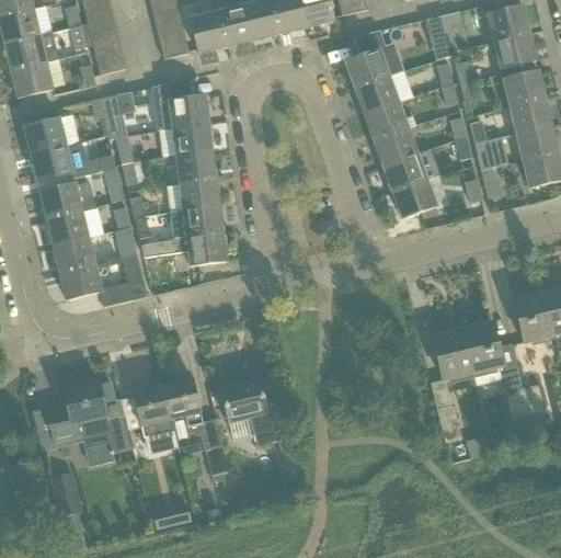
[(0,0),(0,15),(33,8),(31,0),(0,0)]
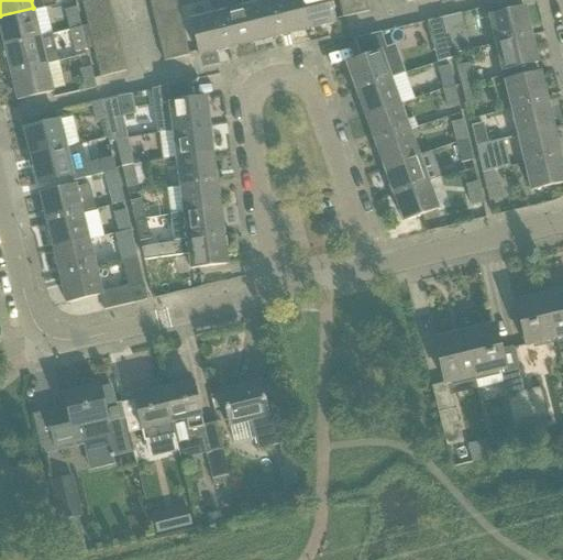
[(81,0),(84,8),(85,13),(111,8),(109,0),(81,0)]
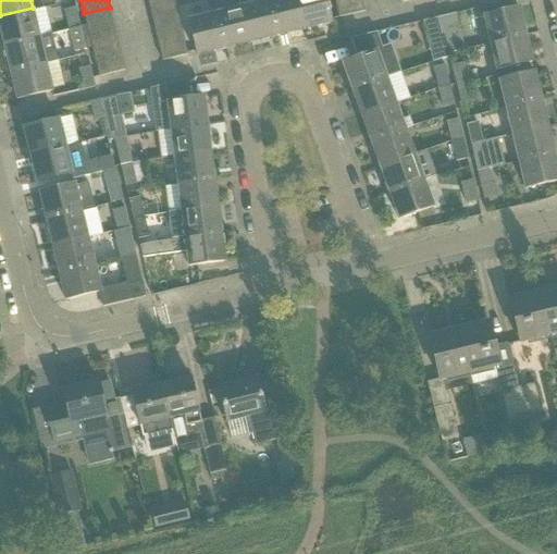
[(175,3),(174,0),(148,0),(150,10),(175,3)]
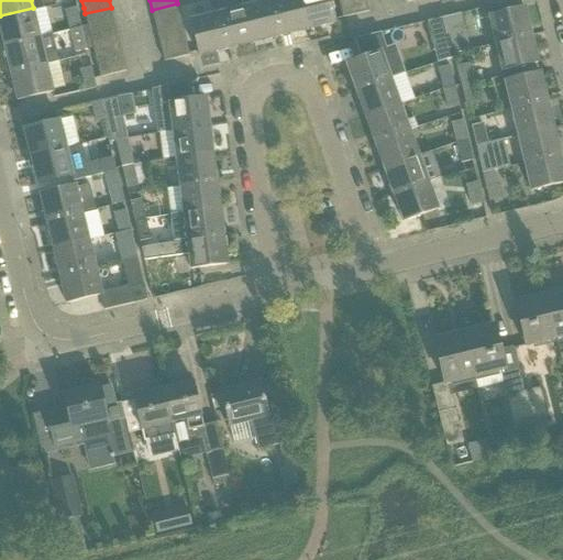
[(279,33),(271,0),(262,0),(244,4),(253,40),(279,33)]
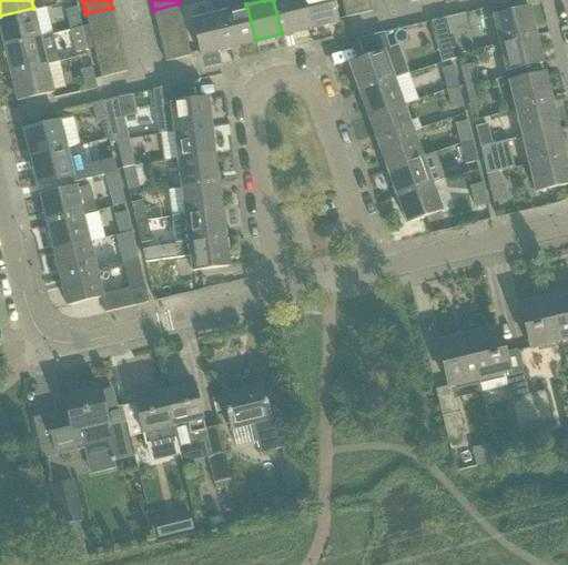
[(310,28),(302,0),(273,0),(282,33),(310,28)]
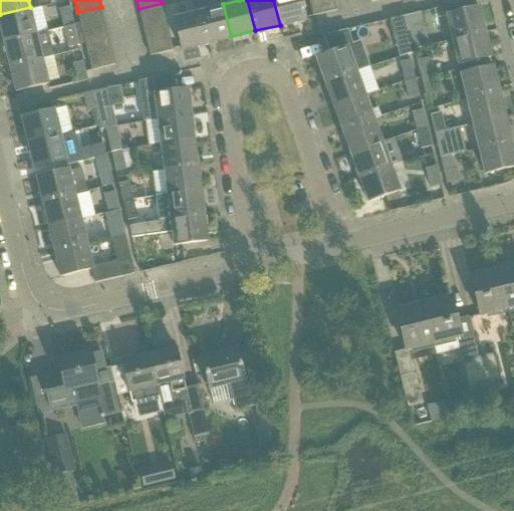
[(273,0),(280,25),(305,19),(300,0),(273,0)]
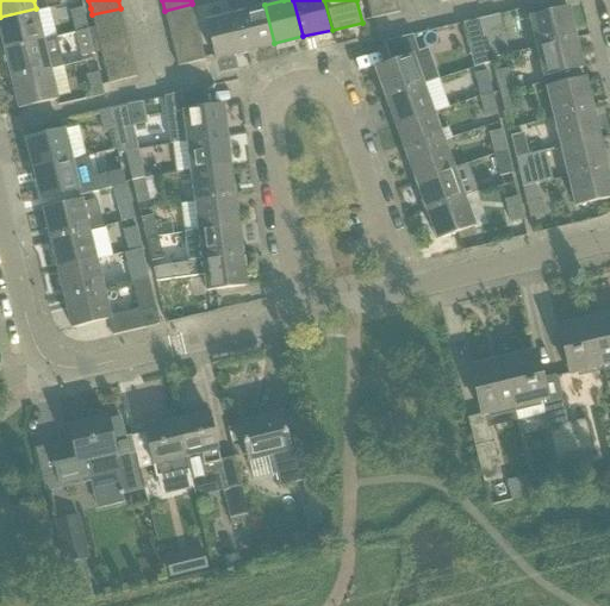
[(399,10),(396,0),(377,0),(367,2),(371,17),(399,10)]
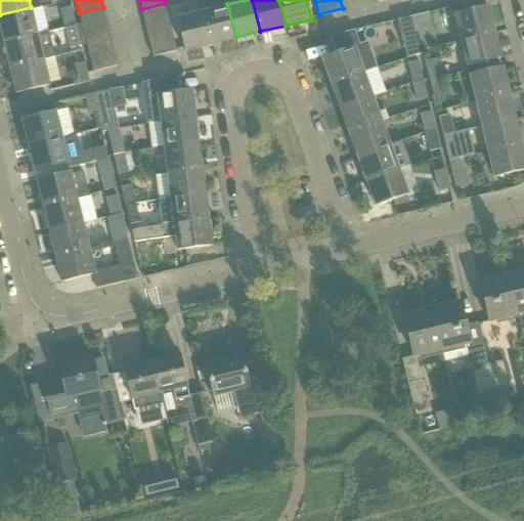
[(168,14),(165,3),(141,9),(144,20),(168,14)]
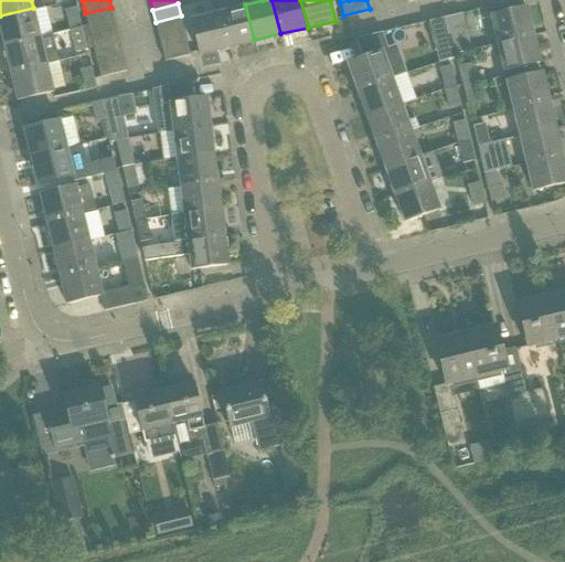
[(82,25),(76,4),(65,7),(71,28),(82,25)]
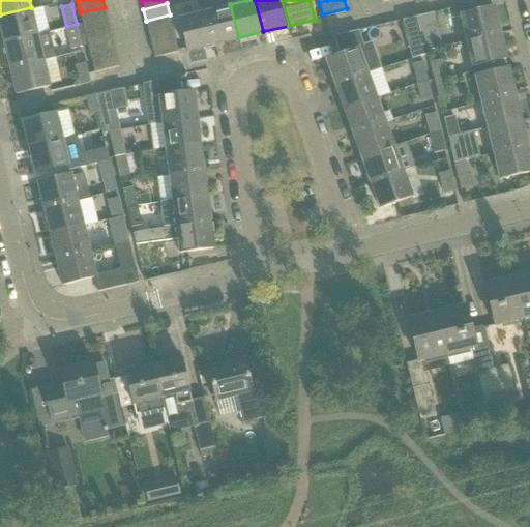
[(238,37),(230,4),(205,10),(212,44),(238,37)]
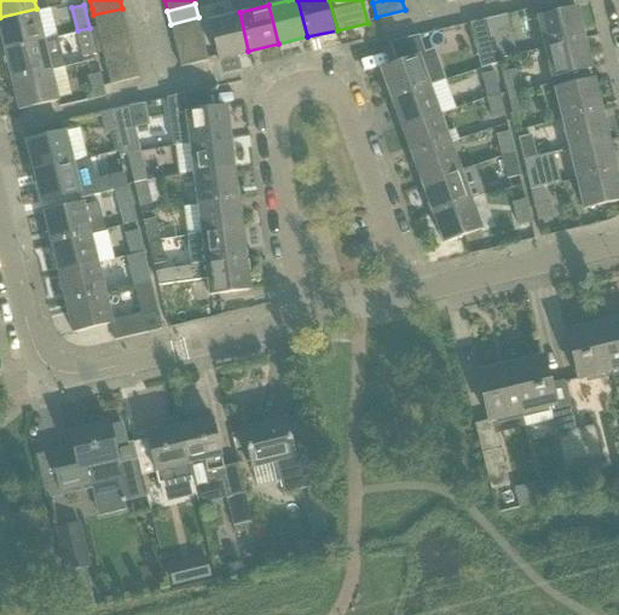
[(576,7),(537,16),(544,46),(583,36),(576,7)]
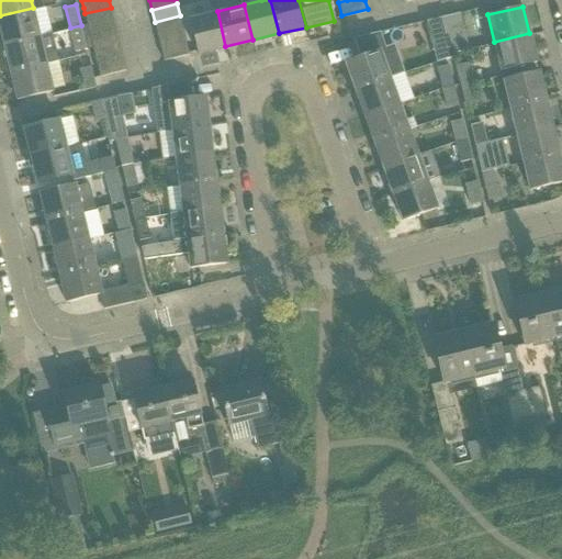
[(40,35),(33,8),(0,15),(0,28),(3,44),(40,35)]
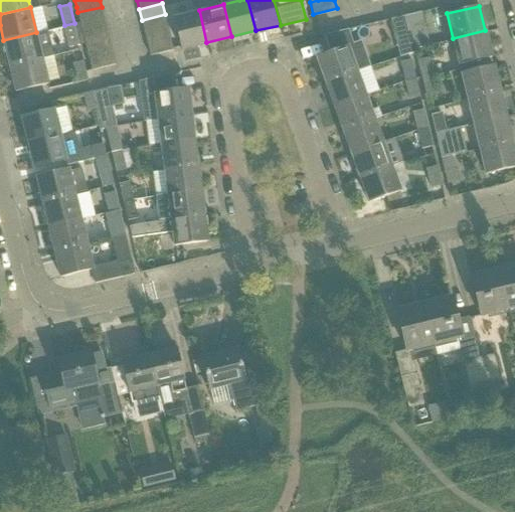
[(104,17),(102,7),(77,12),(79,22),(80,23),(104,17)]
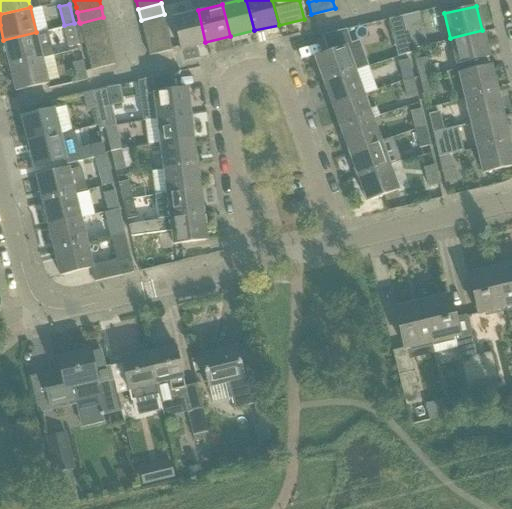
[(411,11),(400,13),(405,31),(408,31),(422,27),(418,9),(411,11)]
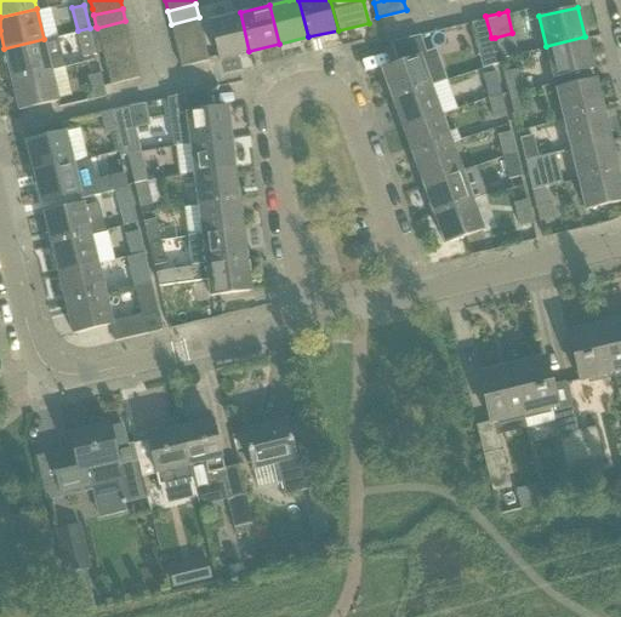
[(249,51),(240,12),(210,20),(218,58),(249,51)]
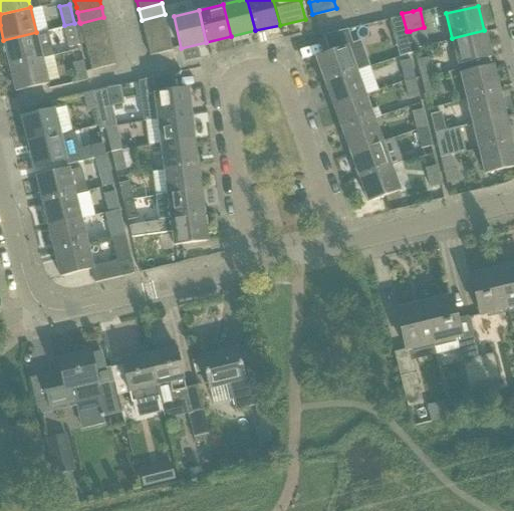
[(407,31),(402,13),(392,16),(397,34),(407,31)]
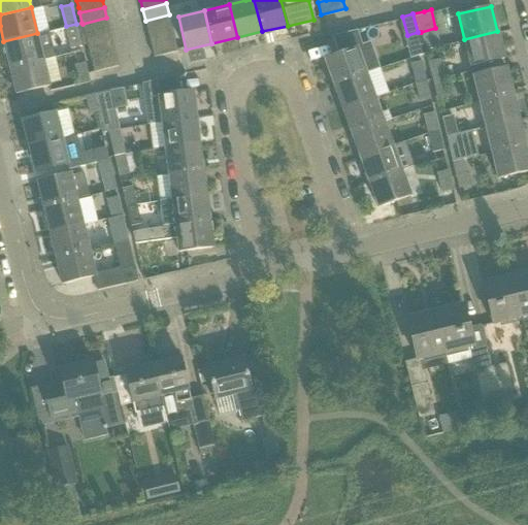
[(171,26),(169,14),(145,21),(147,32),(171,26)]
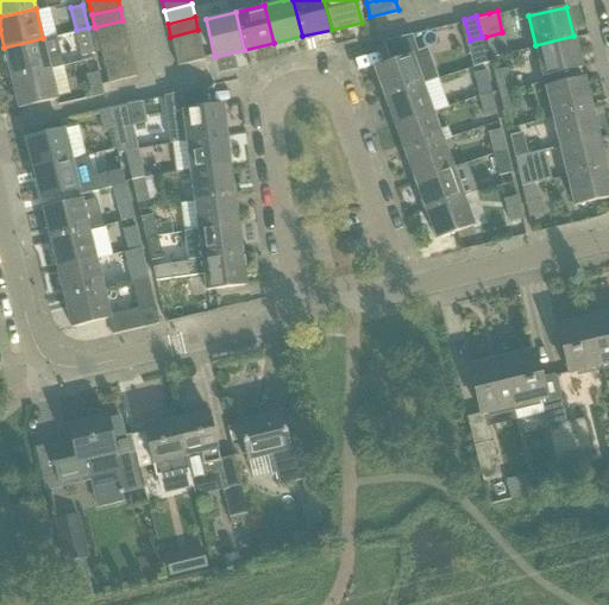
[(126,33),(123,20),(95,27),(98,41),(126,33)]
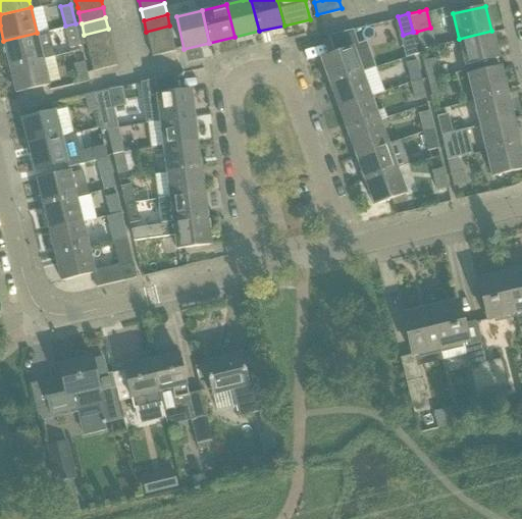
[(84,35),(82,23),(81,22),(75,23),(65,26),(70,49),(81,46),(80,40),(85,39),(84,35)]
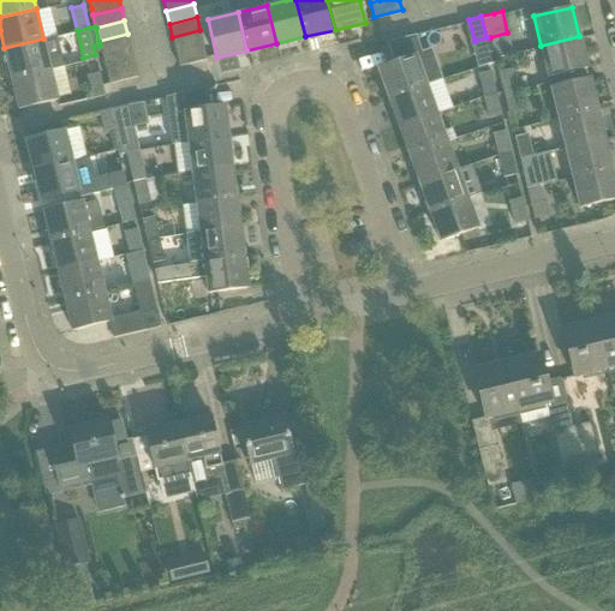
[(203,43),(199,30),(172,37),(175,49),(203,43)]
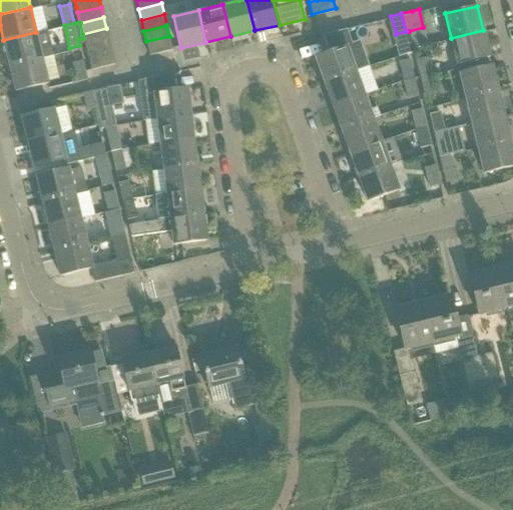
[(108,39),(106,28),(82,34),(83,38),(85,45),(108,39)]
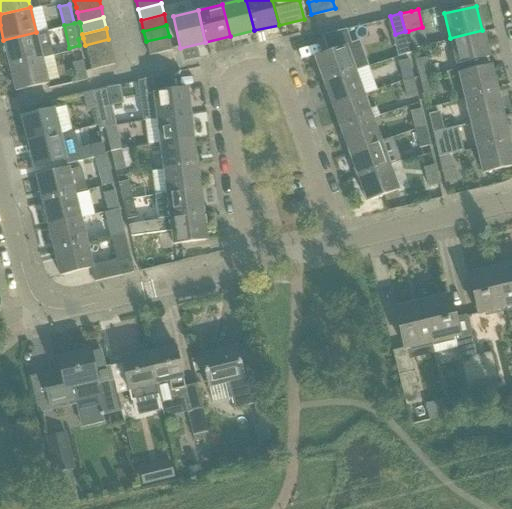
[(328,52),(315,57),(323,81),(355,69),(367,65),(359,41),(352,43),(347,28),(322,34),(328,52)]
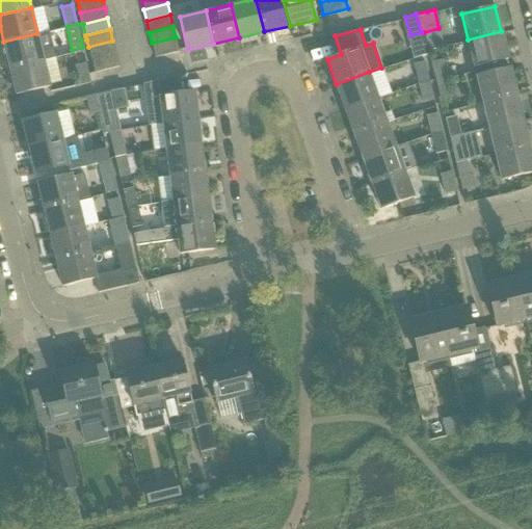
[(3,42),(9,67),(43,58),(55,55),(49,30),(37,33),(3,42)]
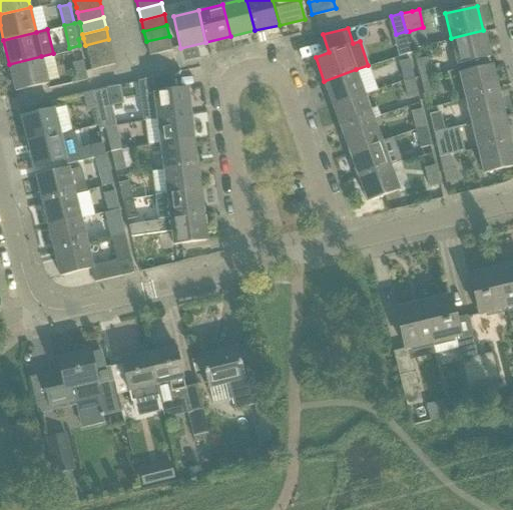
[(489,55),(483,30),(451,38),(457,62),(489,55)]
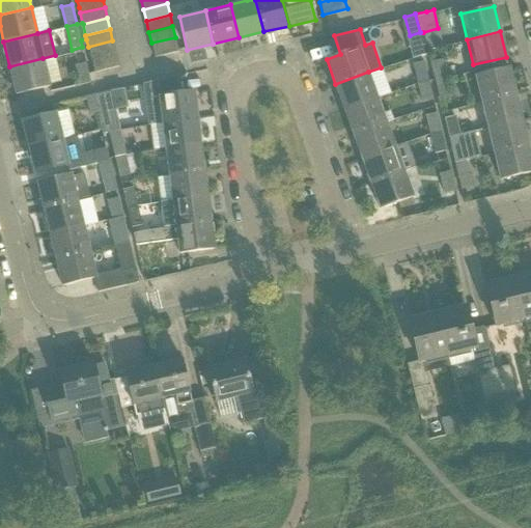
[(178,50),(175,37),(151,43),(155,56),(178,50)]
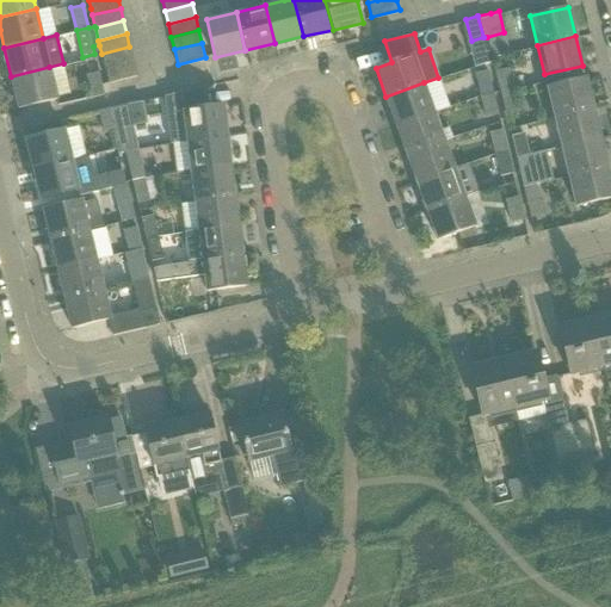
[(133,60),(129,47),(102,54),(105,67),(133,60)]
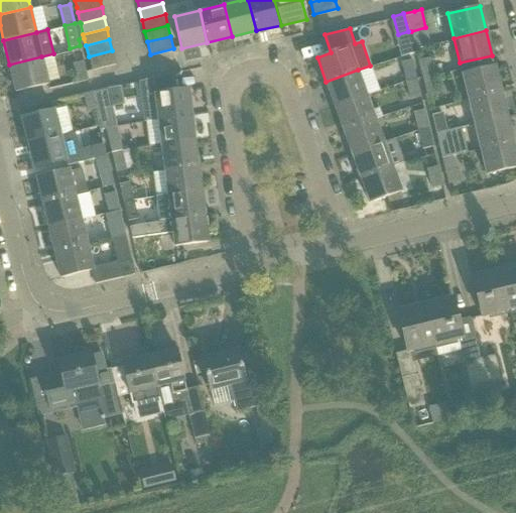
[(115,62),(112,50),(89,56),(92,69),(115,62)]
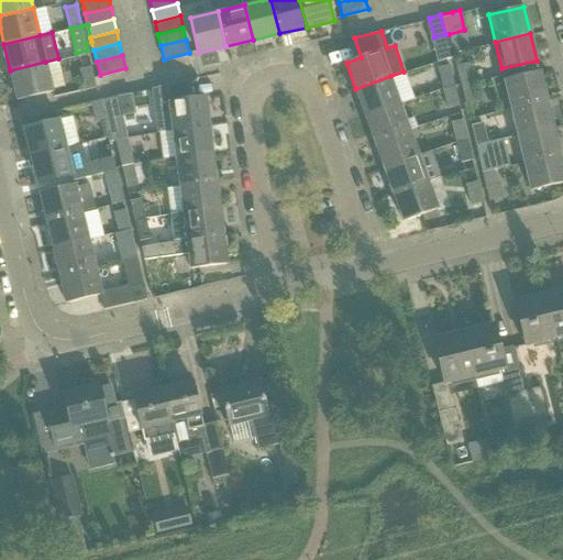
[(466,61),(455,63),(461,84),(472,80),(466,61)]
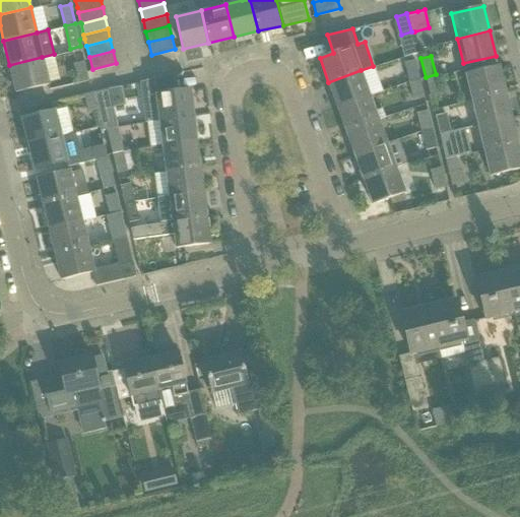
[(48,82),(42,57),(9,65),(15,90),(48,82)]
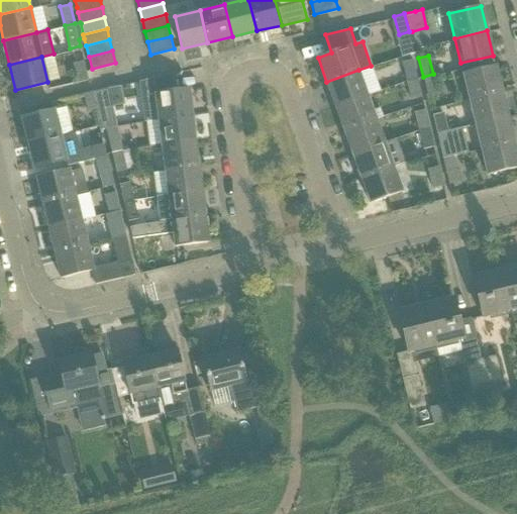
[(416,76),(412,57),(402,60),(407,78),(416,76)]
